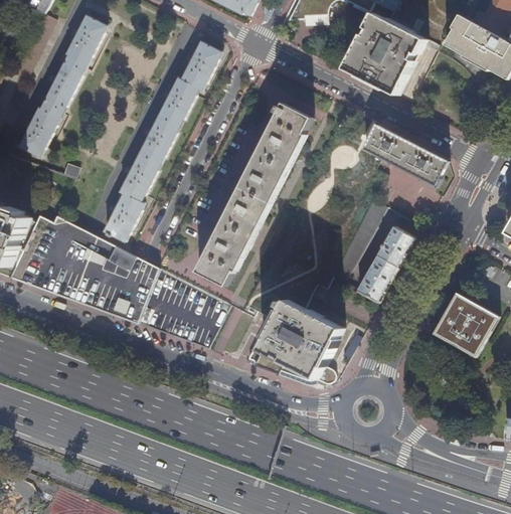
[(42,0),(28,0),(26,7),(26,8),(43,13),(50,0),(42,0)]
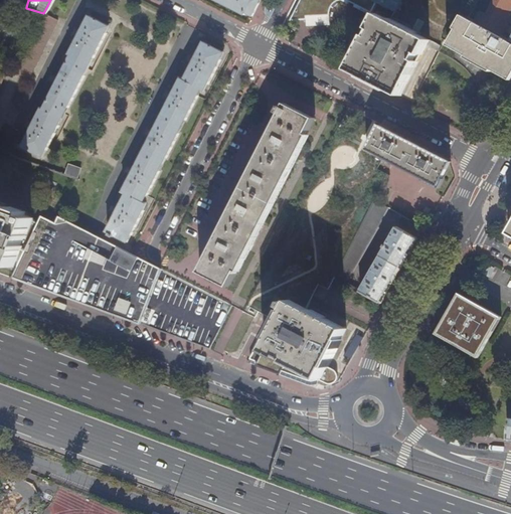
[(213,0),(219,3),(241,14),(242,12),(249,15),(257,0),(213,0)]
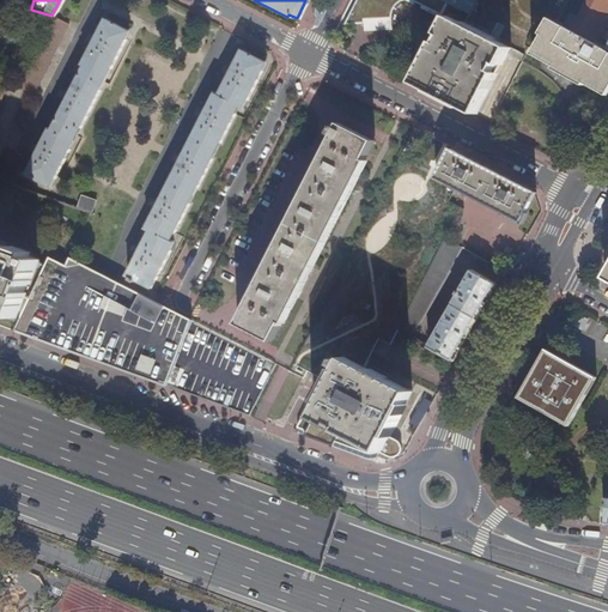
[(352,0),(341,23),(360,22),(359,18),(387,16),(389,10),(394,5),(400,1),(402,0),(414,0),(439,13),(445,2),(467,12),(473,0),(352,0)]
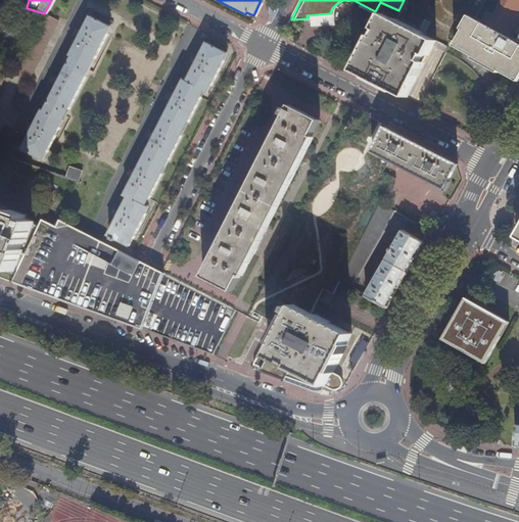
[(480,0),(472,17),(506,37),(518,11),(518,0),(480,0)]
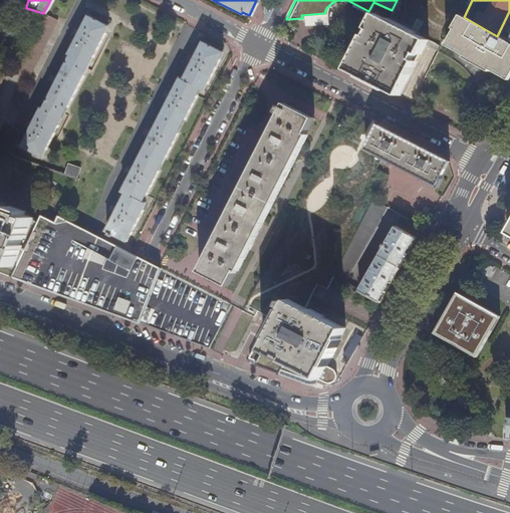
[(301,15),(302,18),(302,24),(325,23),(324,13),(301,15)]
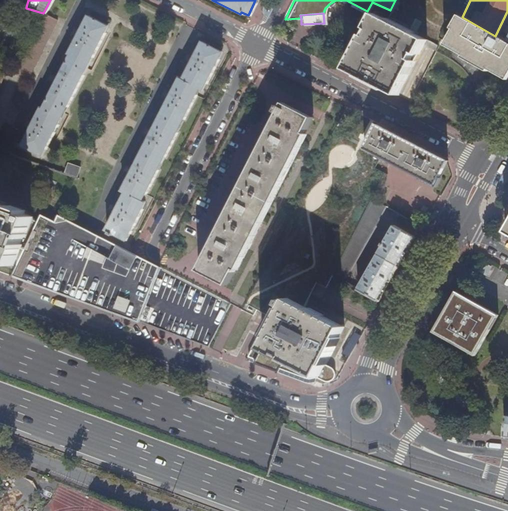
[(54,20),(42,14),(39,21),(13,72),(25,78),(54,20)]
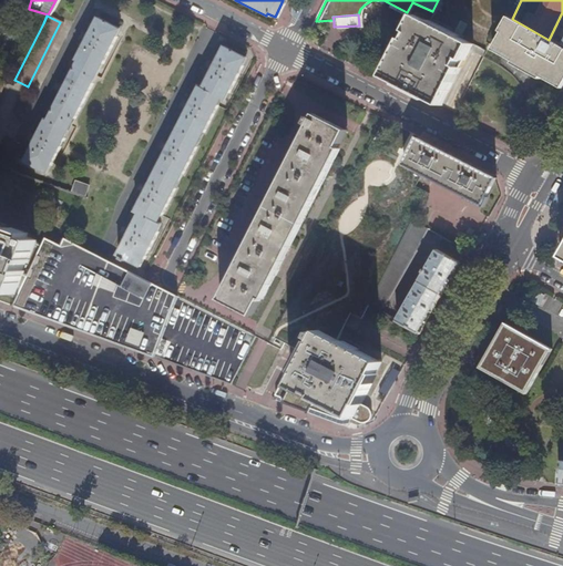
[(416,16),(403,39),(405,40),(398,53),(396,53),(384,76),(396,83),(397,80),(426,94),(425,98),(437,103),(448,80),(446,80),(454,64),(456,65),(468,41),(457,35),(456,38),(426,23),(427,21),(416,16)]
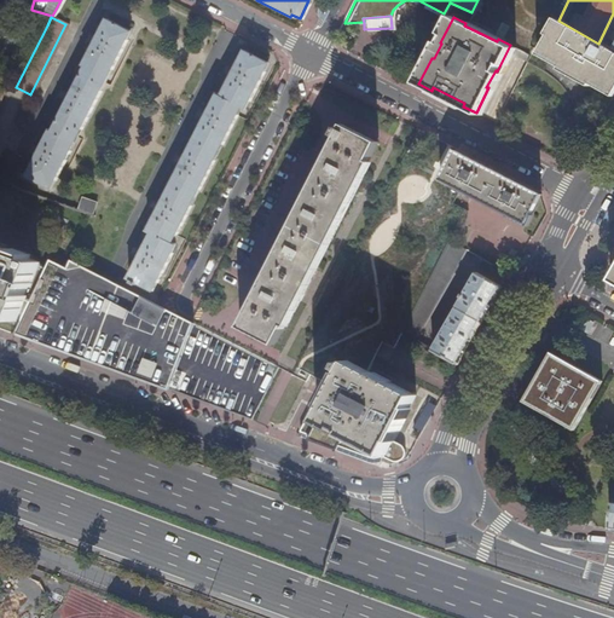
[(126,30),(103,18),(93,38),(92,38),(88,44),(90,45),(79,64),(81,65),(67,93),(64,94),(62,99),(63,102),(47,130),(46,128),(35,148),(34,149),(32,154),(32,155),(22,174),(46,186),(51,179),(53,180),(68,150),(65,149),(76,127),(79,130),(98,91),(96,90),(106,68),(109,69),(123,39),(121,38),(126,30)]
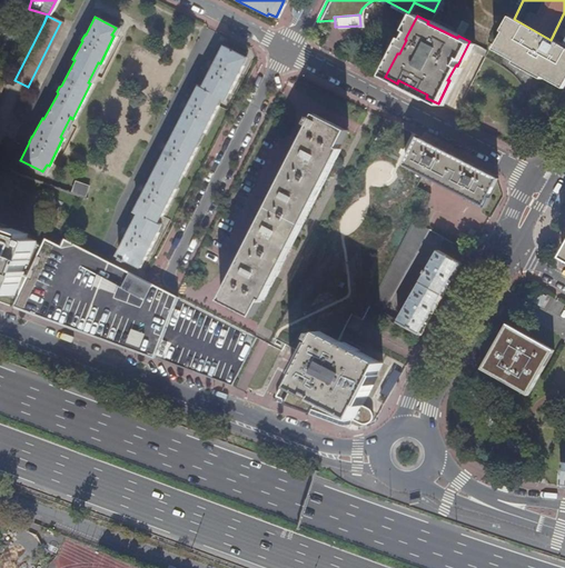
[(564,79),(564,47),(552,40),(551,40),(514,19),(508,17),(501,31),(491,49),(521,66),(522,63),(532,69),(531,70),(561,87),(564,79)]
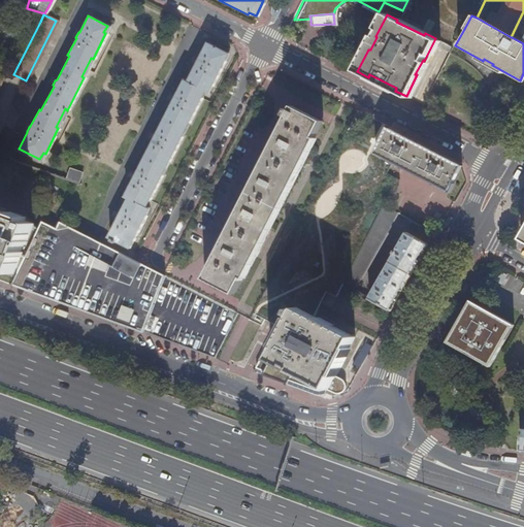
[(523,24),(523,25),(520,23),(512,37),(523,43),(523,24)]
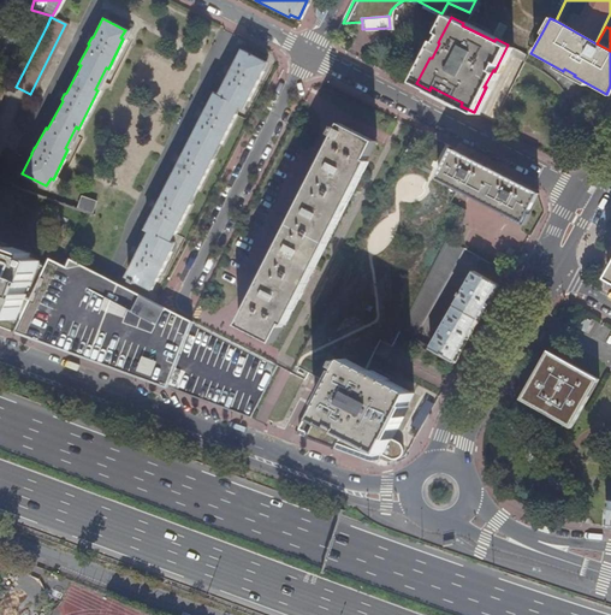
[(262,61),(239,49),(230,69),(229,70),(225,75),(226,77),(217,94),(213,93),(203,112),(202,112),(199,118),(200,119),(189,139),(181,158),(178,157),(176,163),(176,164),(158,202),(155,202),(153,208),(154,210),(143,229),(148,231),(138,249),(136,249),(134,255),(135,256),(125,276),(129,278),(128,281),(132,283),(134,281),(147,287),(152,279),(154,281),(168,250),(166,249),(171,242),(167,240),(170,232),(172,234),(188,203),(185,202),(193,187),(195,188),(211,159),(208,158),(217,142),(219,143),(233,113),(231,112),(235,105),(239,107),(243,99),(245,100),(260,71),(257,70),(262,61)]
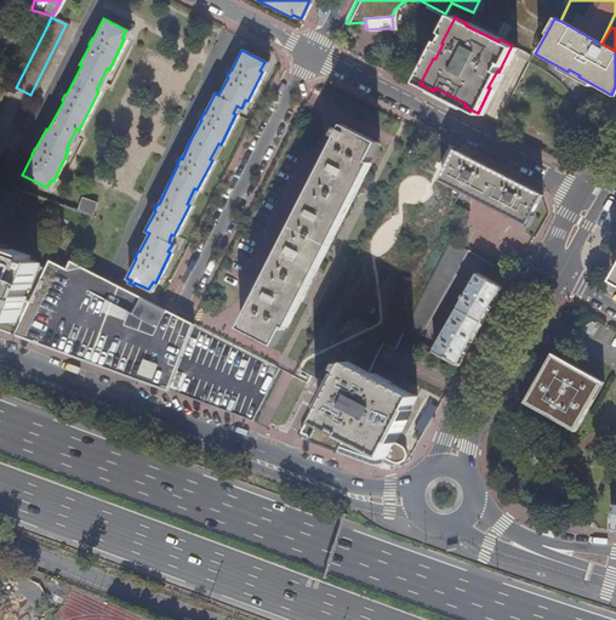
[(256,291),(239,322),(274,340),(300,291),(317,257),(355,182),(375,142),(341,125),(340,128),(337,125),(334,132),(336,135),(295,215),(256,291)]
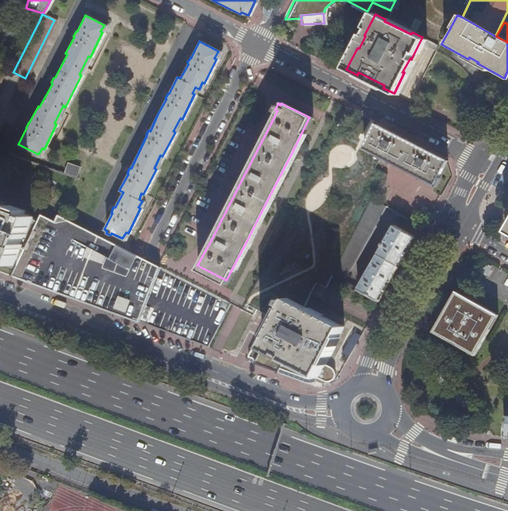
[(362,146),(375,122),(368,119),(343,106),(324,145),(276,239),(240,309),(248,313),(251,307),(259,311),(272,318),(274,319),(286,298),(300,305),(310,289),(313,283),(322,288),(330,275),(353,230),(369,198),(374,190),(375,188),(382,172),(370,166),(377,153),(362,146)]
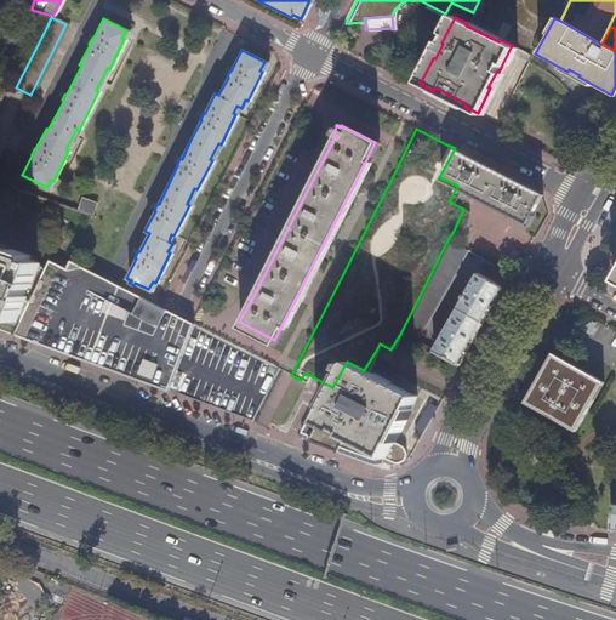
[(524,221),(532,204),(539,193),(537,191),(480,160),(455,148),(439,177),(457,186),(472,194),(524,221)]
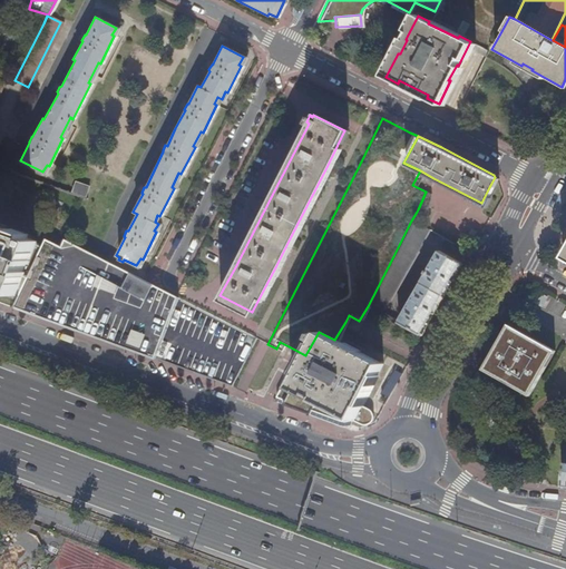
[(0,301),(12,305),(42,238),(59,245),(62,239),(57,236),(76,198),(36,185),(38,182),(0,167),(0,301)]
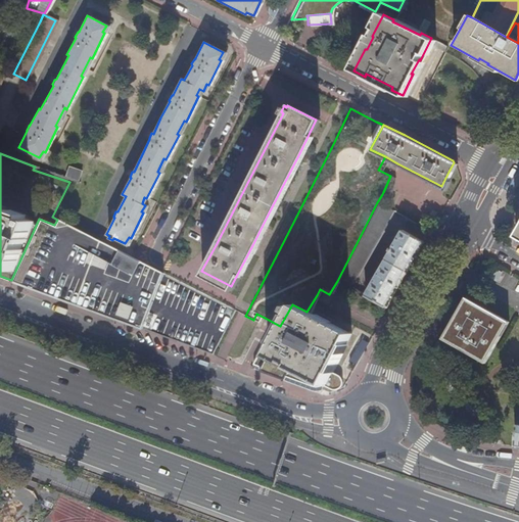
[(66,167),(63,176),(76,180),(79,171),(66,167)]
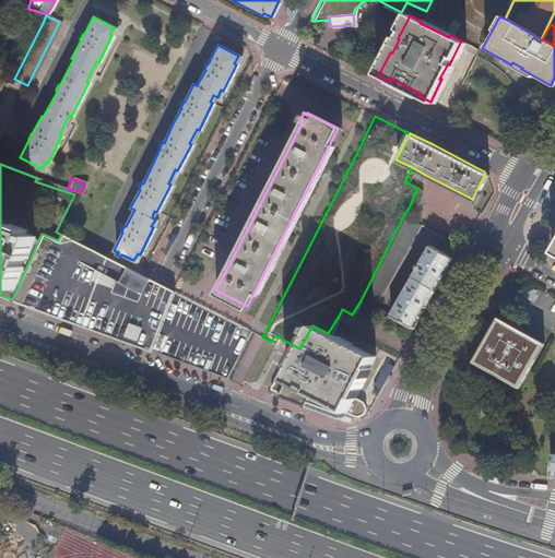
[(420,191),(417,188),(410,205),(414,205),(418,202),(420,199),(421,194),(420,191)]
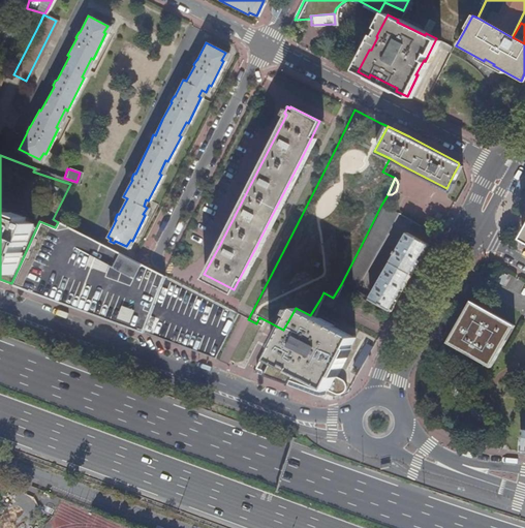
[(365,238),(341,284),(351,289),(396,213),(381,205),(365,238)]
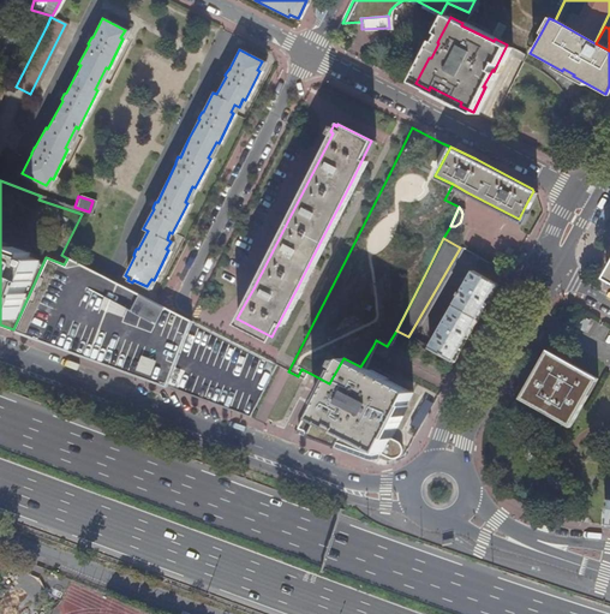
[(102,363),(148,380),(225,407),(237,412),(246,416),(273,363),(227,339),(175,313),(153,302),(149,299),(113,281),(67,258),(64,264),(46,257),(13,329),(102,363)]
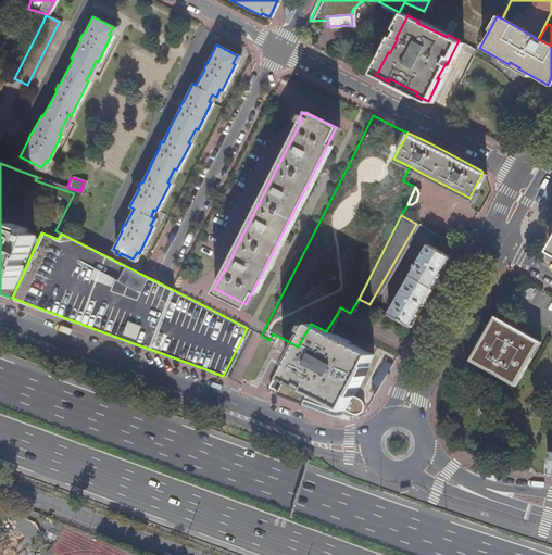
[(386,313),(409,326),(434,280),(447,257),(425,244),(414,264),(412,263),(411,266),(412,267),(386,313)]
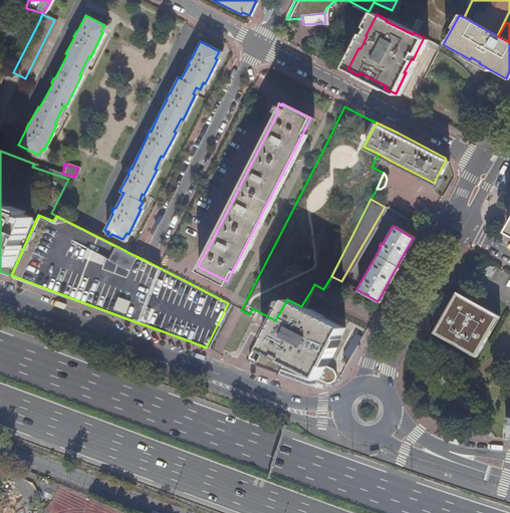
[(478,262),(475,272),(485,275),(488,266),(478,262)]
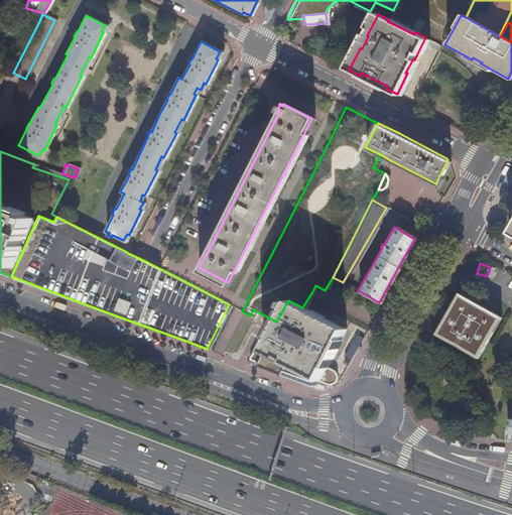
[(497,317),(455,294),(432,335),(475,358),(497,317)]
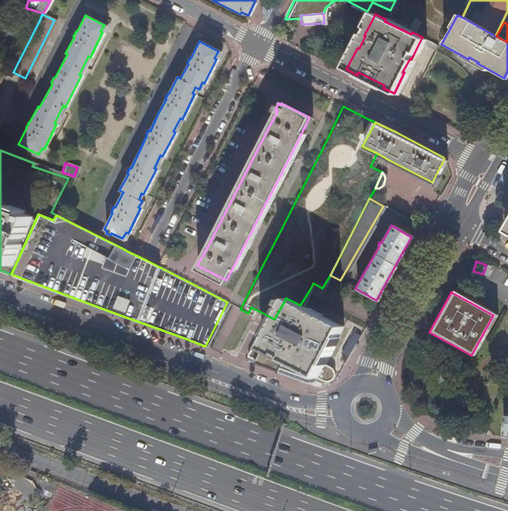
[(340,327),(300,305),(286,298),(274,319),(266,334),(265,333),(259,345),(281,356),(282,354),(295,361),(294,363),(314,374),(340,327)]
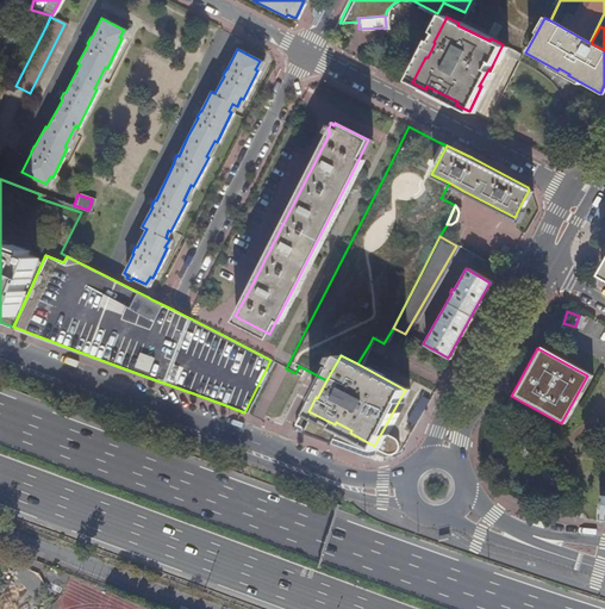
[(326,380),(324,379),(315,396),(316,397),(317,398),(326,380)]
